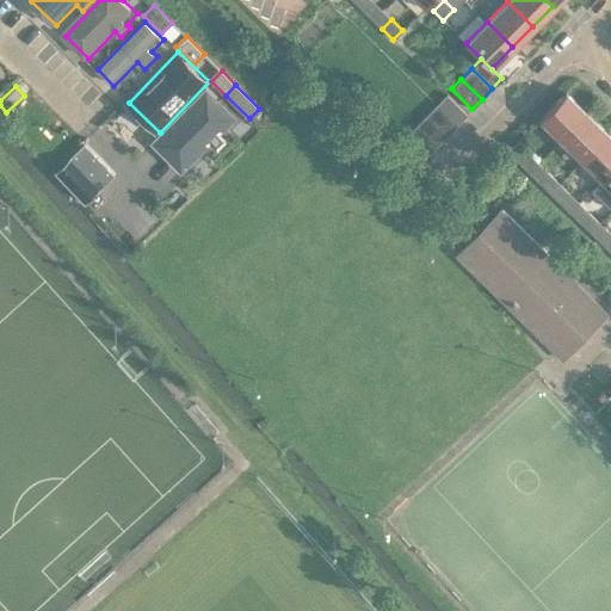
[(209,91),(158,144),(187,173),(240,119),(209,91)]
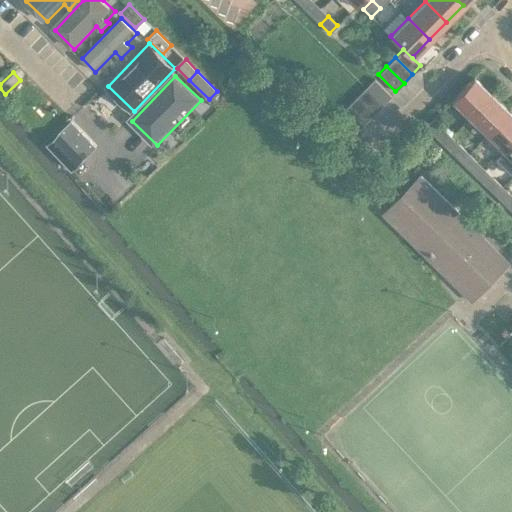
[(453,99),(470,116),(491,94),(474,78),(474,77),(473,77),(451,99),(452,100),(453,99)]
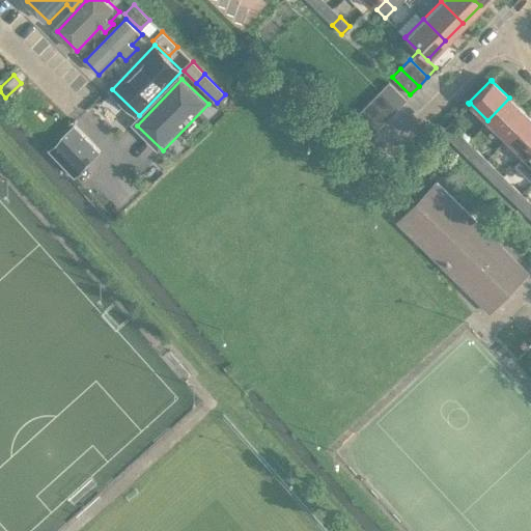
[(388,82),(379,90),(396,108),(406,100),(388,82)]
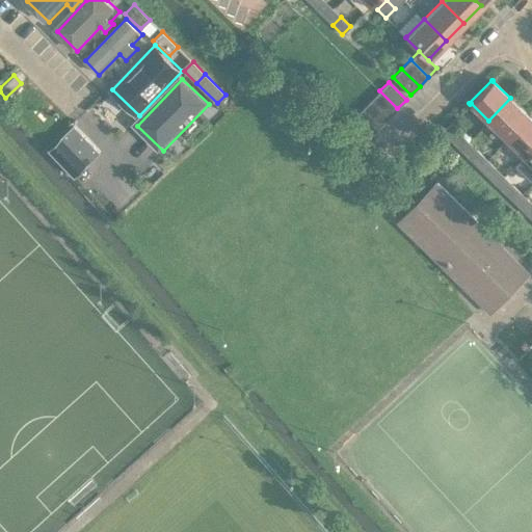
[(389,117),(397,108),(379,90),(371,100),(389,117)]
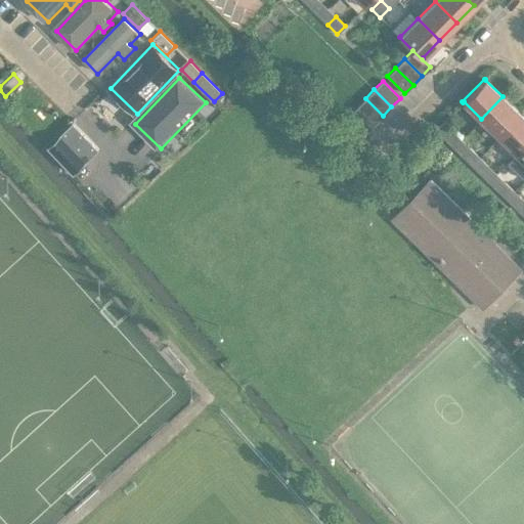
[(520,114),(503,96),(481,119),(498,136),(520,114)]
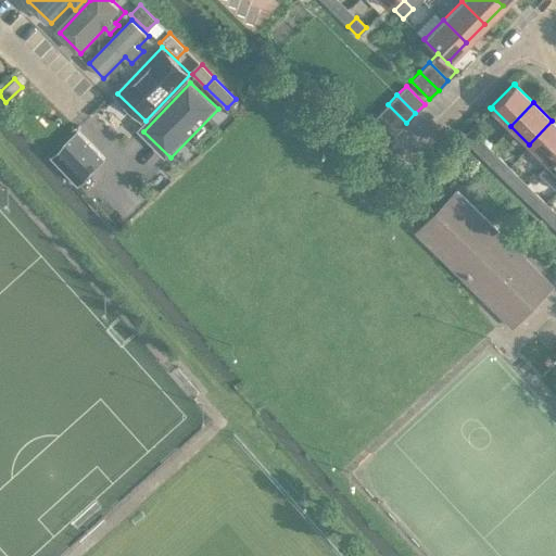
[(388,104),(378,113),(397,131),(406,123),(388,104)]
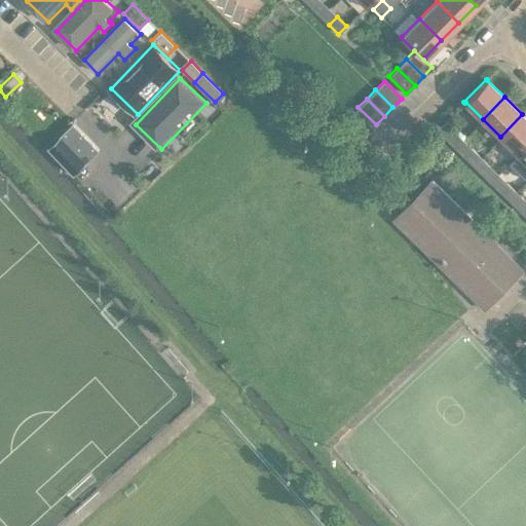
[(358,107),(349,116),(367,134),(376,124),(358,107)]
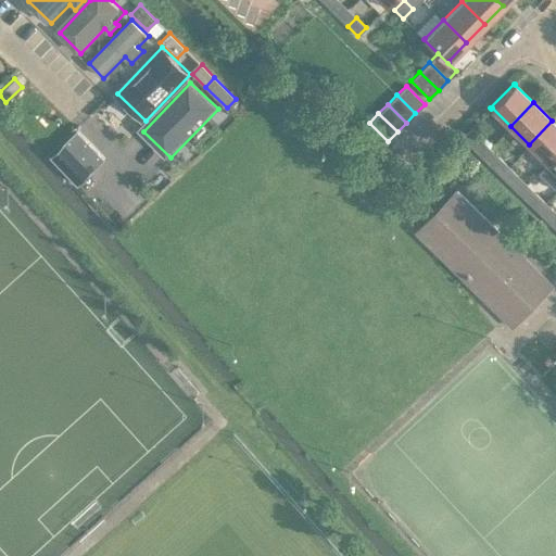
[(555,153),(555,125),(552,121),(529,144),(547,163),(555,153)]
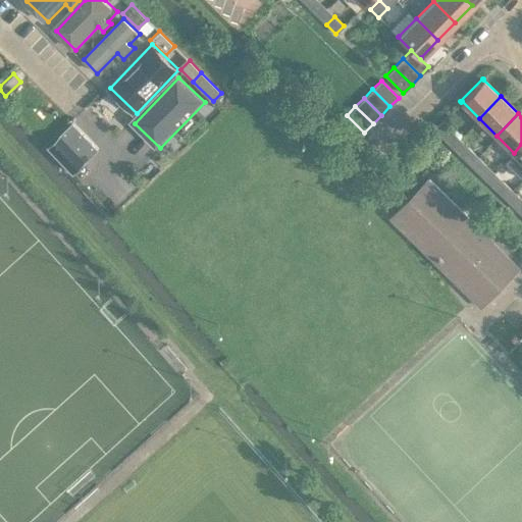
[(356,141),(364,133),(347,115),(337,124),(356,141)]
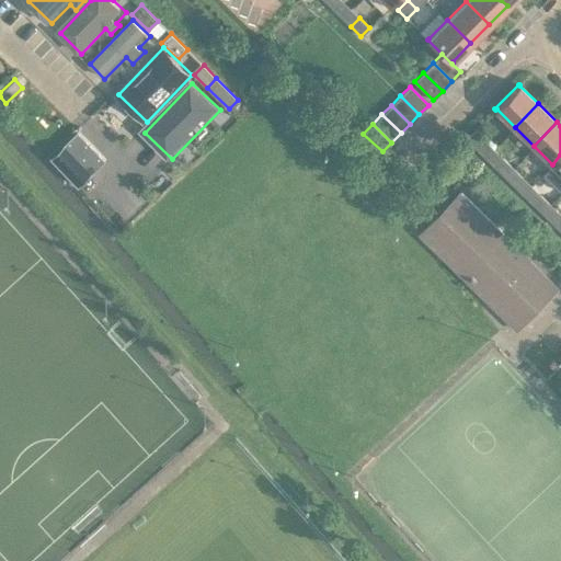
[(473,130),(466,138),(476,148),(483,140),(473,130)]
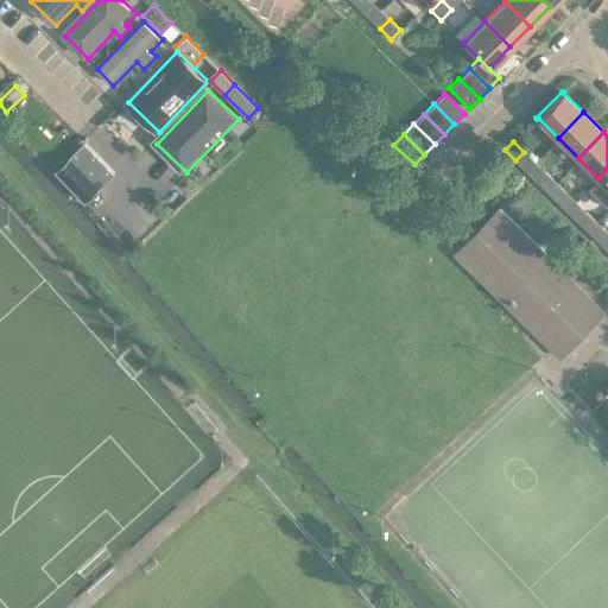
[(96,158),(82,144),(55,171),(83,200),(97,187),(96,187),(111,173),(96,158)]
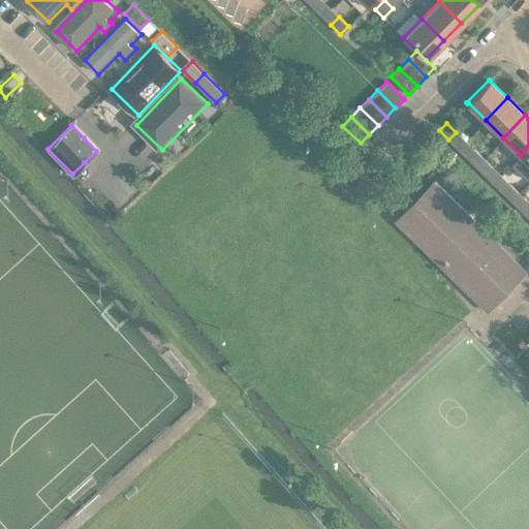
[(475,166),(483,158),(473,149),(466,157),(475,166)]
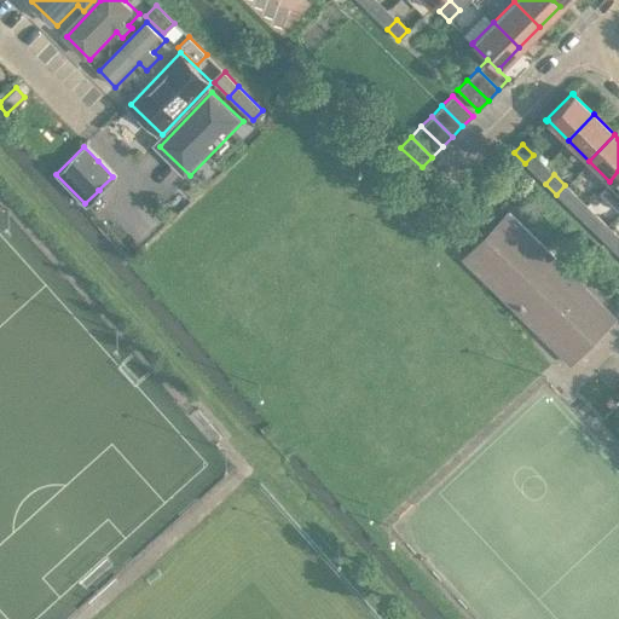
[(576,195),(565,185),(556,195),(566,204),(576,195)]
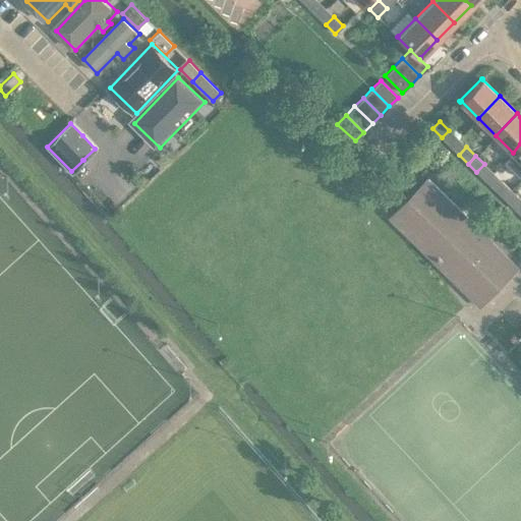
[(456,278),(454,281),(479,305),(517,267),(490,242),(488,244),(425,182),(427,180),(426,179),(389,217),(390,218),(392,216),(456,278)]
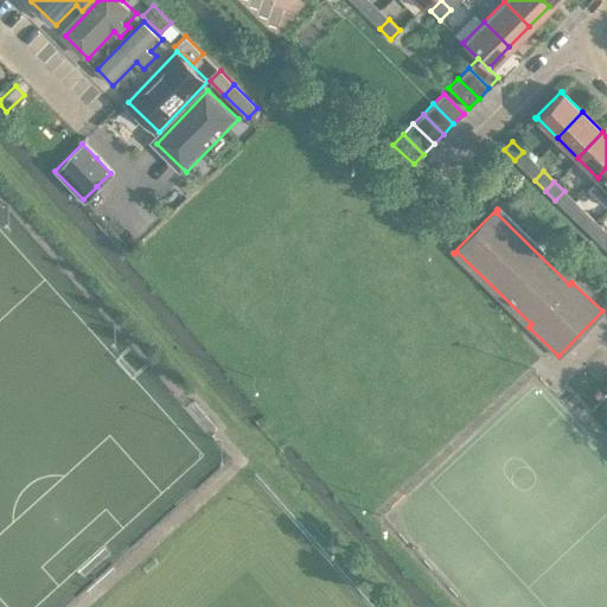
[(586,230),(594,221),(585,211),(575,221),(586,230)]
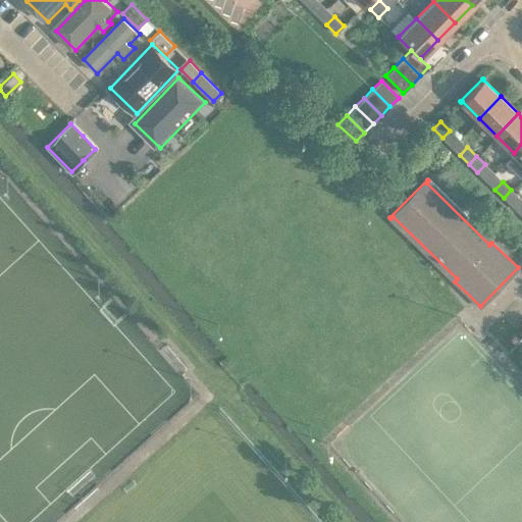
[(520,199),(511,190),(504,198),(512,207),(520,199)]
